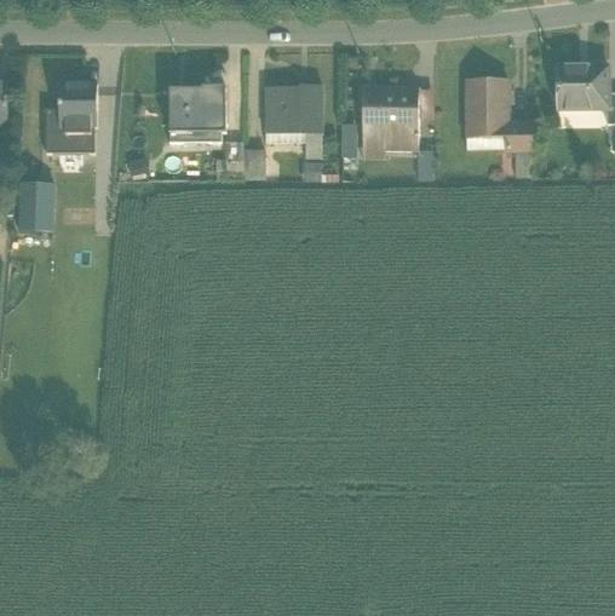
[(551,110),(610,109),(610,62),(551,63),(551,110)]
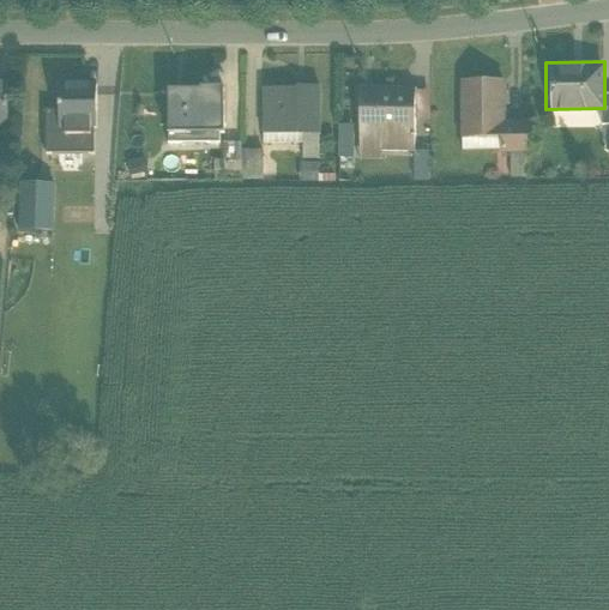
[(456,134),(501,134),(501,77),(457,77),(456,134)]
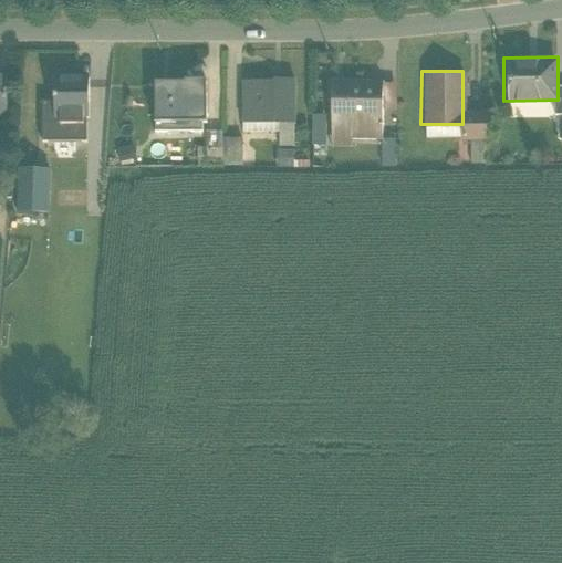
[(54,132),(90,132),(91,74),(55,73),(54,132)]
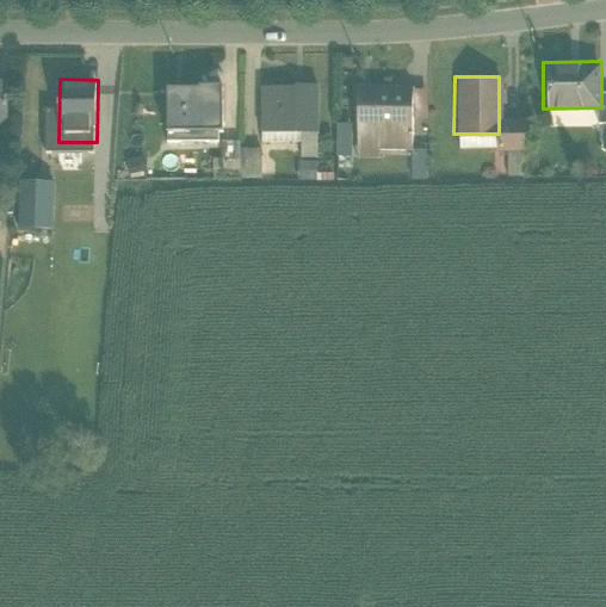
[(166,140),(222,140),(222,81),(166,81),(166,140)]
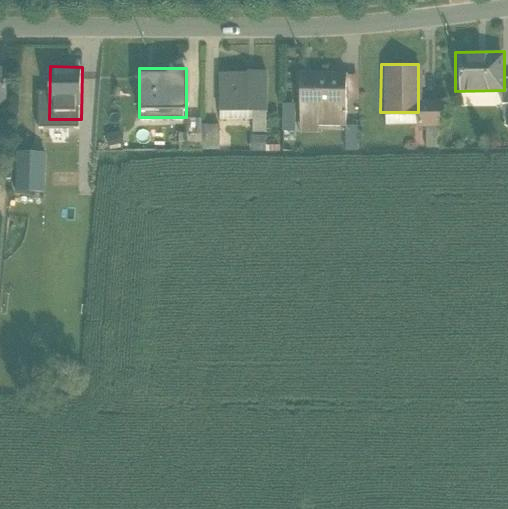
[(218,109),(264,109),(264,69),(218,69),(218,109)]
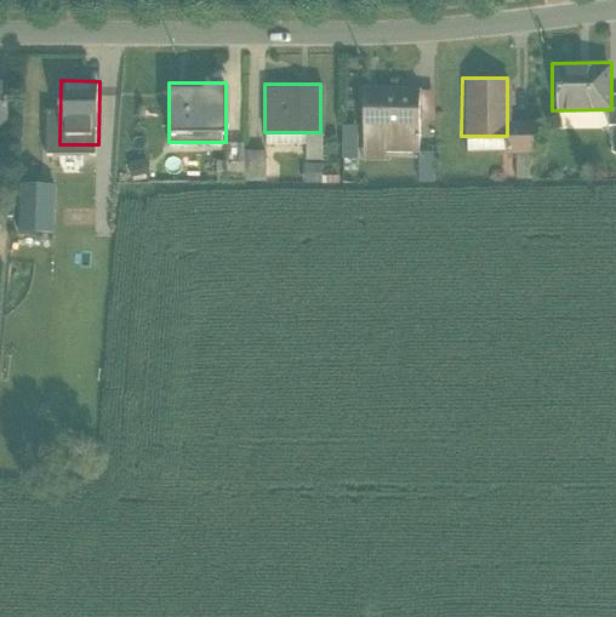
[(359,155),(420,154),(418,85),(358,86),(359,155)]
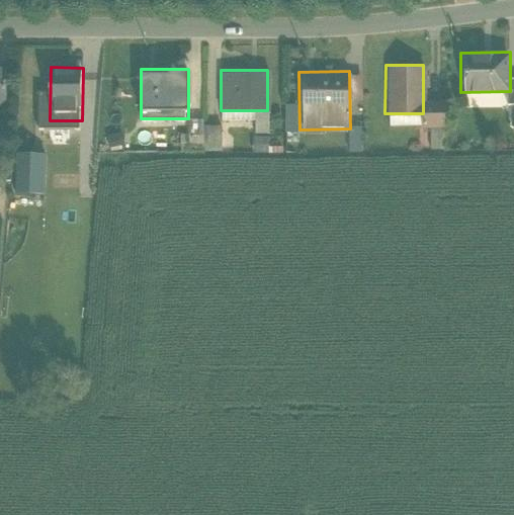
[(412,127),(415,145),(425,143),(422,125),(412,127)]
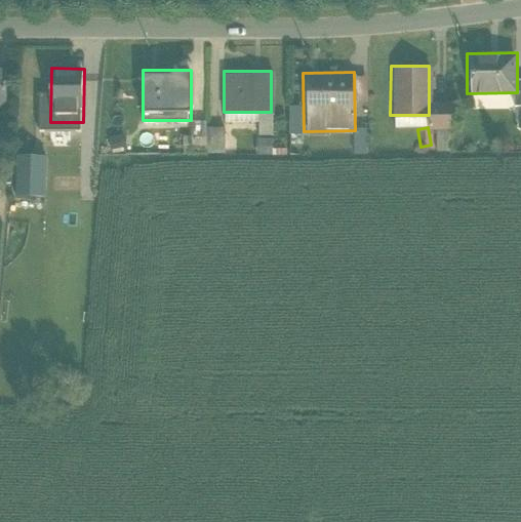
[(27,192),(28,160),(2,159),(1,191),(27,192)]
